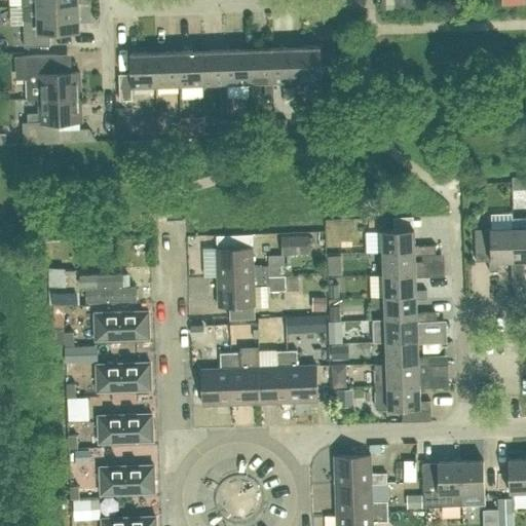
[(77,4),(23,6),(25,46),(50,45),(50,32),(78,31),(77,4)]
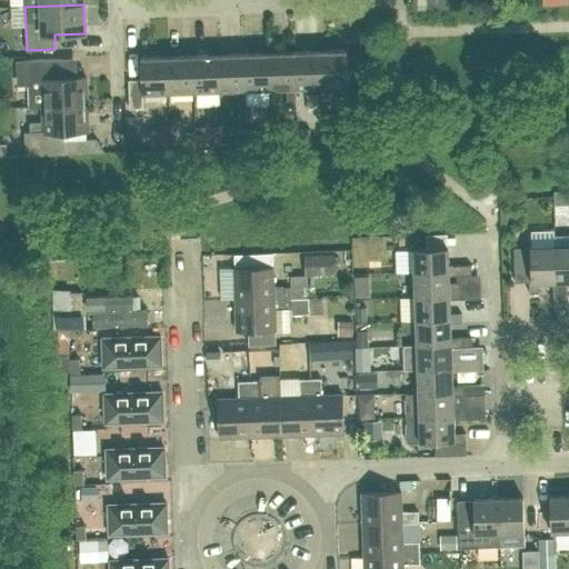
[(347,72),(347,49),(320,50),(321,89),(347,88),(348,100),(361,100),(360,71),(347,72)]
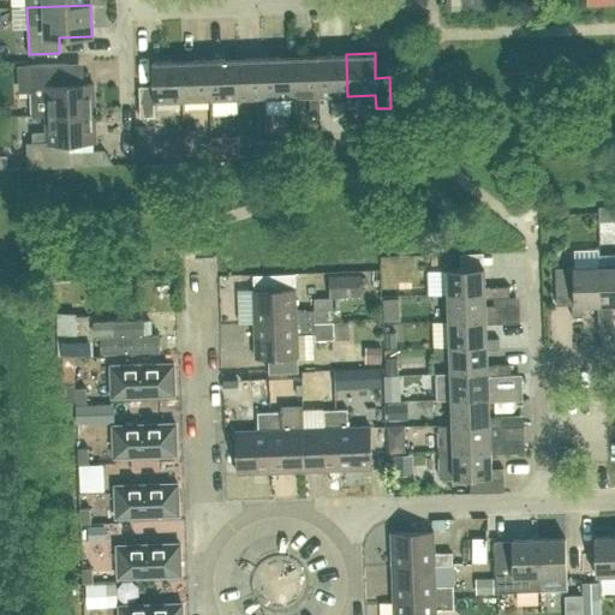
[(320,97),(347,96),(346,54),(318,55),(320,97)]
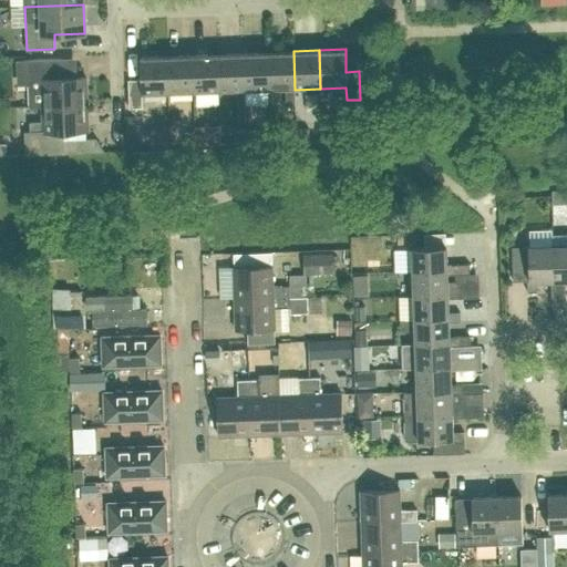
[(296,106),(295,90),(294,51),(268,52),(269,90),(286,90),(286,106),(296,106)]
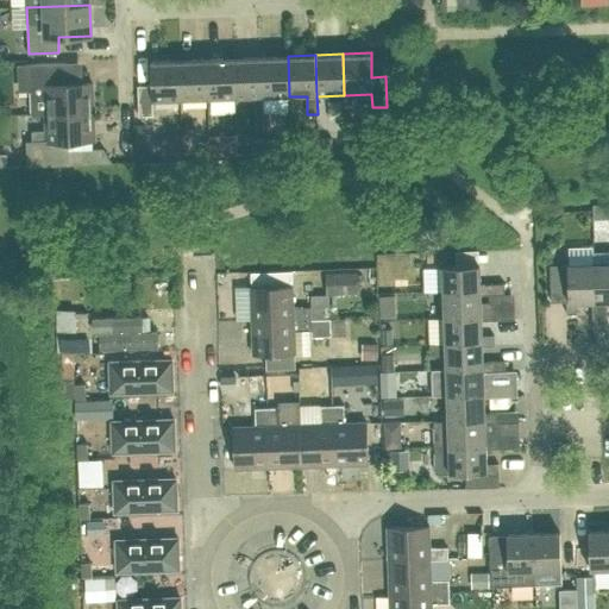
[(288,56),(261,57),(263,98),(289,96),(288,56)]
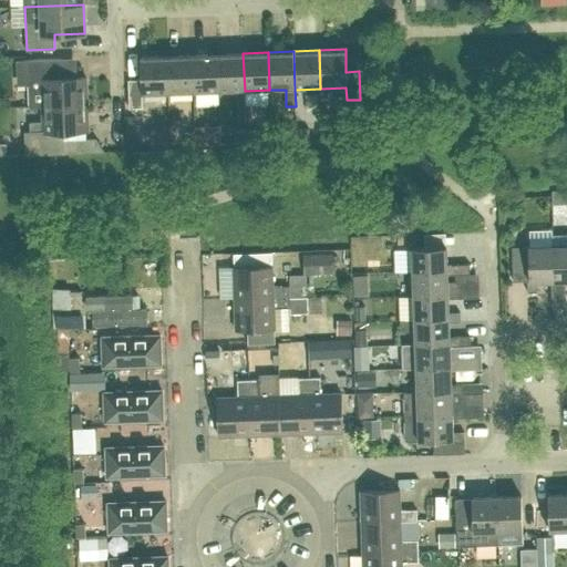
[(193,54),(194,93),(219,92),(218,53),(193,54)]
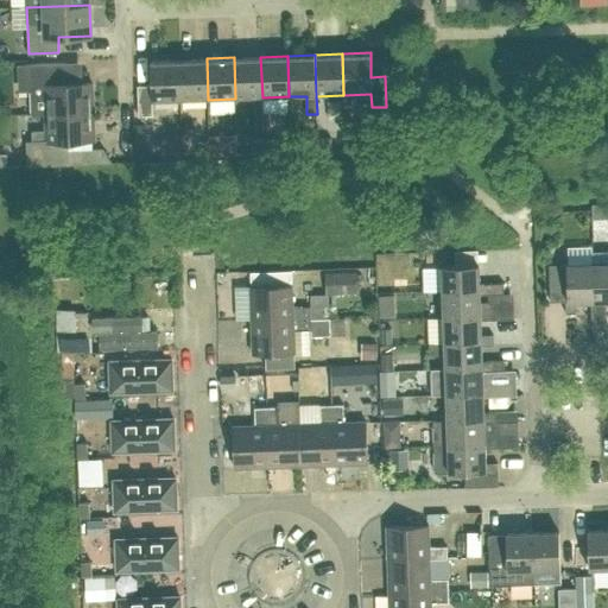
[(234,57),(235,99),(263,97),(260,57),(234,57)]
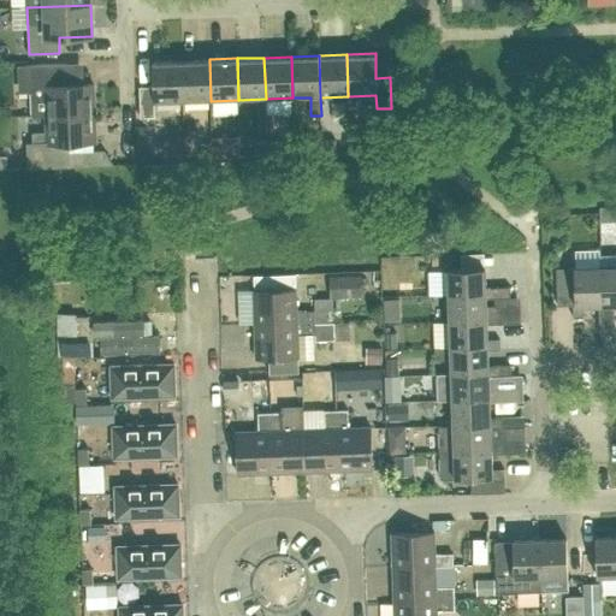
[(183,102),(211,101),(209,59),(182,60),(183,102)]
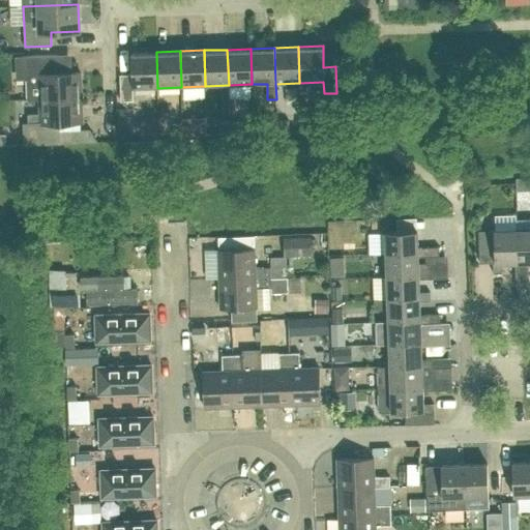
[(134,100),(134,89),(157,88),(156,52),(131,53),(133,74),(120,75),(121,101),(134,100)]
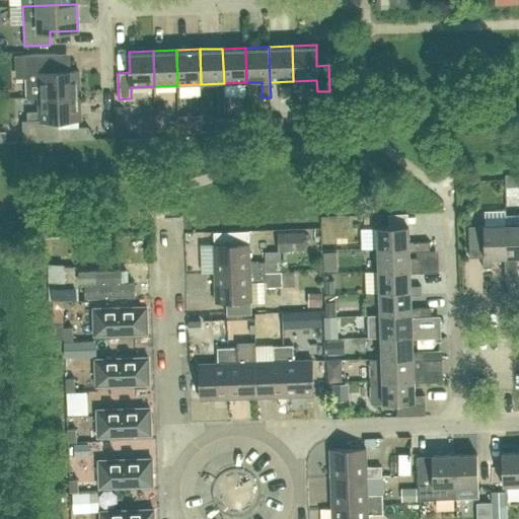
[(25,55),(27,97),(40,97),(40,96),(80,94),(79,70),(57,71),(56,53),(15,55),(15,56),(25,55)]
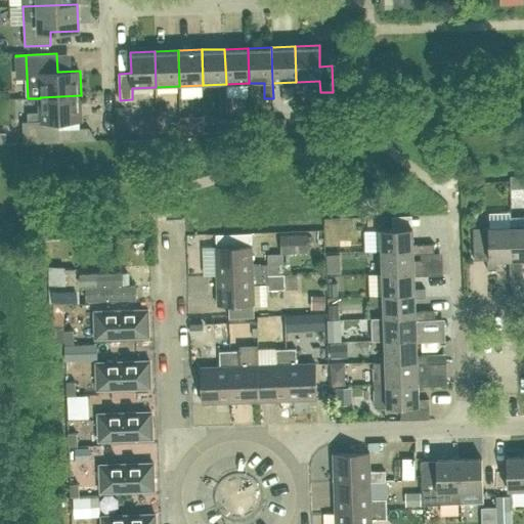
[(40,97),(40,98),(40,113),(28,113),(28,121),(23,122),(24,143),(71,141),(70,132),(56,129),(56,123),(59,123),(59,121),(82,121),(81,95),(40,97)]
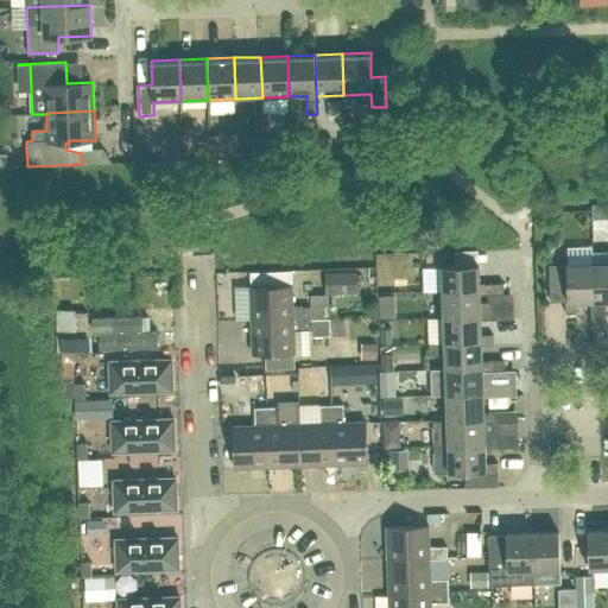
[(235,134),(209,135),(209,141),(210,141),(210,154),(236,153),(235,134)]
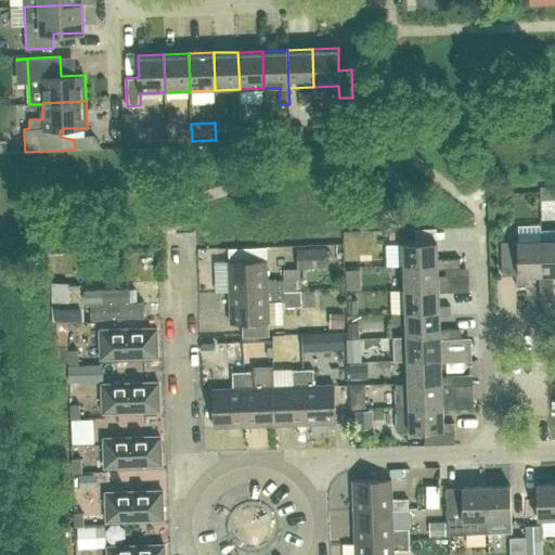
[(302,137),(302,125),(291,126),(292,138),(302,137)]
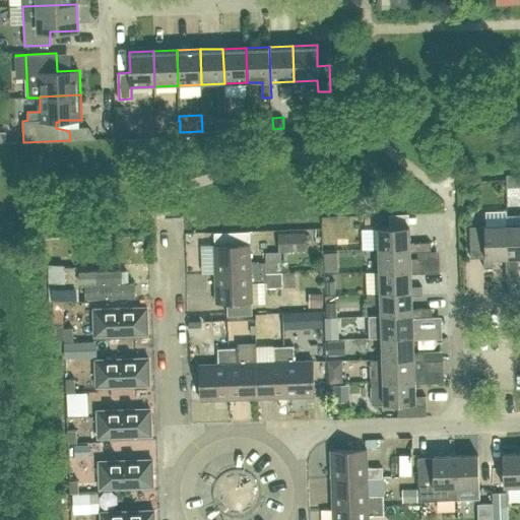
[(272,118),(262,118),(262,129),(273,129),(272,118)]
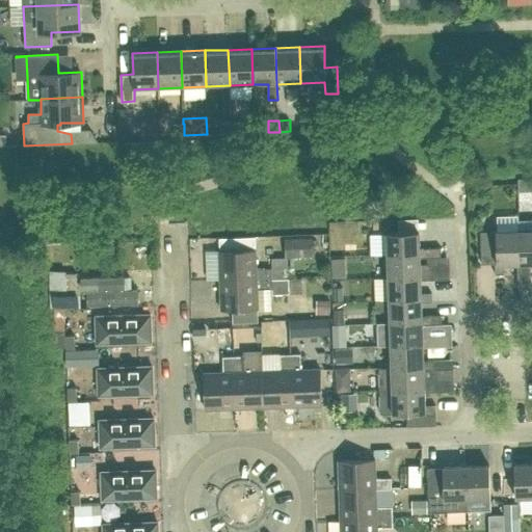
[(232,134),(243,133),(242,122),(232,123),(232,134)]
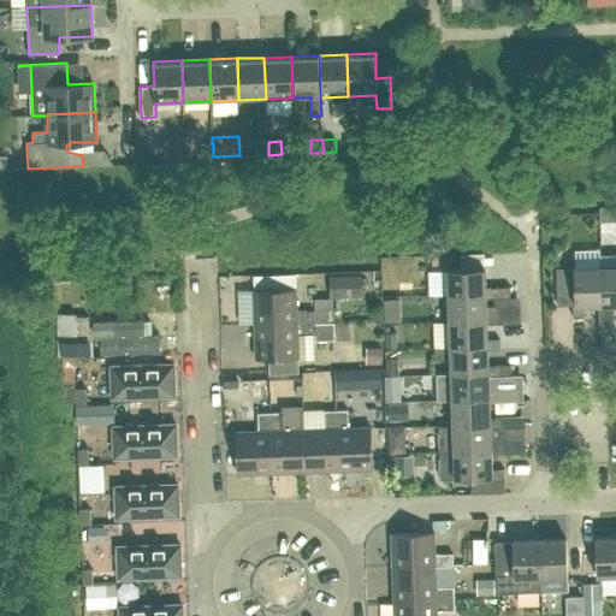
[(268,142),(255,142),(255,155),(268,155),(268,142)]
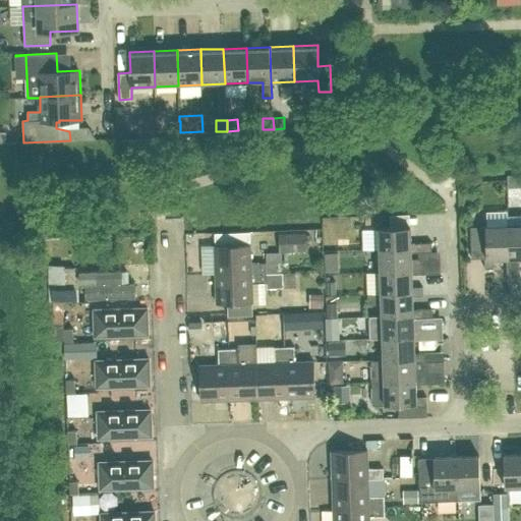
[(169,122),(170,133),(180,132),(180,121),(179,121),(169,122)]
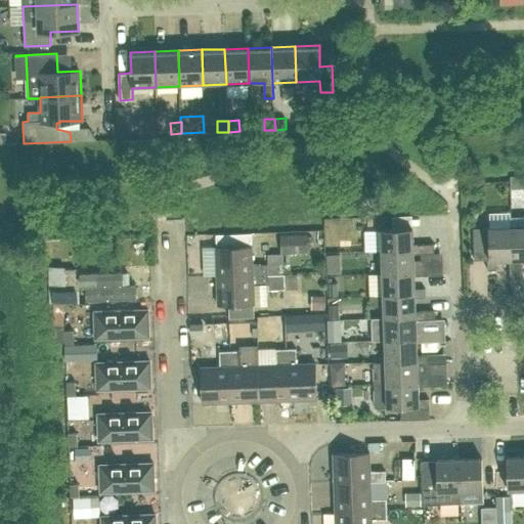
[(496,269),(496,259),(509,259),(513,259),(511,226),(473,228),(474,260),(487,259),(487,270),(496,269)]
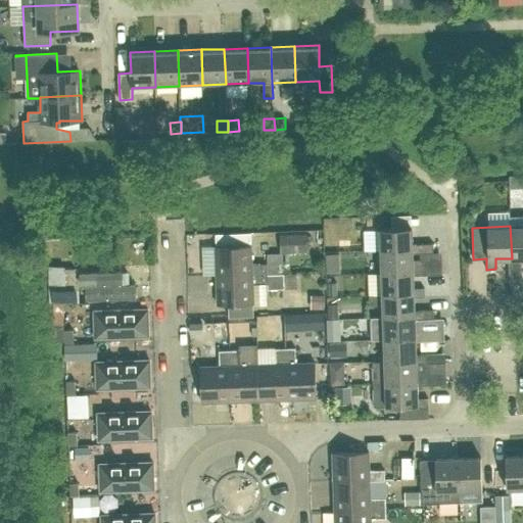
[(508,258),(509,265),(509,282),(518,282),(517,257),(522,257),(522,226),(510,226),(512,258),(508,258)]
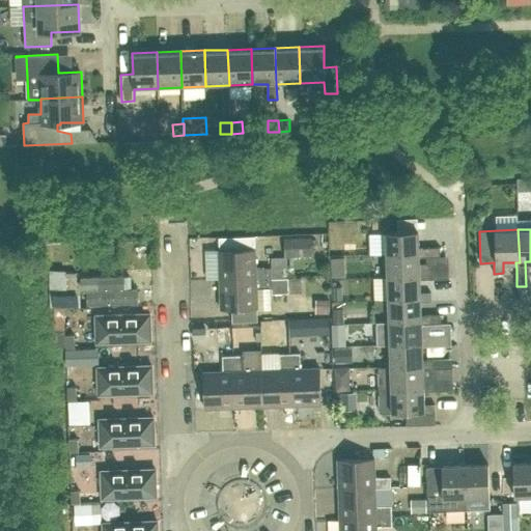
[(418,230),(386,231),(387,254),(419,253),(419,256),(440,256),(440,247),(419,248),(418,230)]
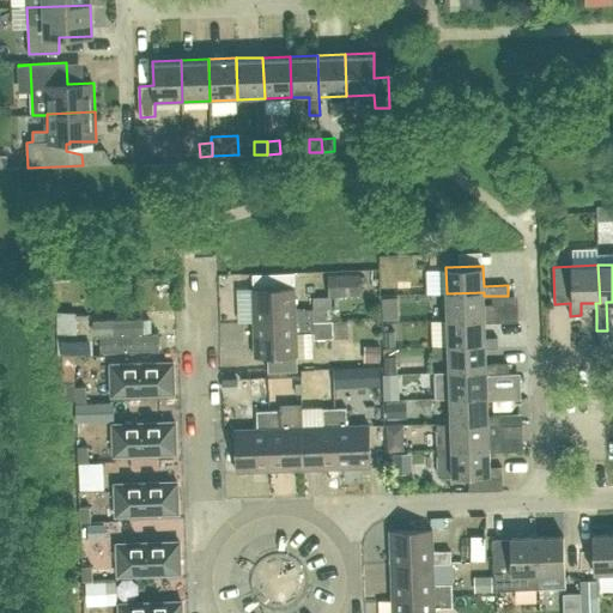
[(329,296),(353,296),(352,274),(329,275),(329,296)]
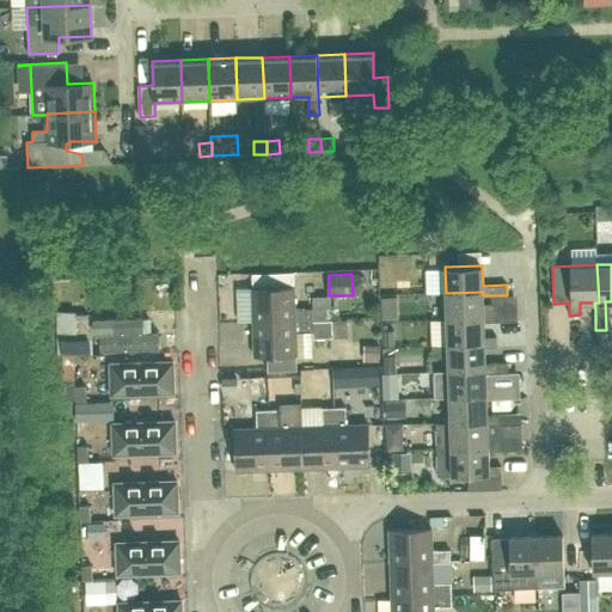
[(294,287),(252,288),(254,322),(313,320),(313,308),(295,308),(294,287)]
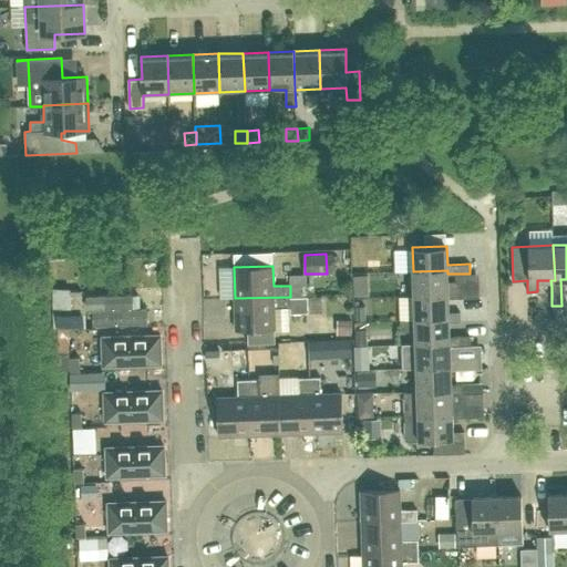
[(447,281),(447,274),(447,270),(413,271),(414,296),(449,295),(449,298),(475,297),(475,286),(462,287),(455,281),(447,281)]
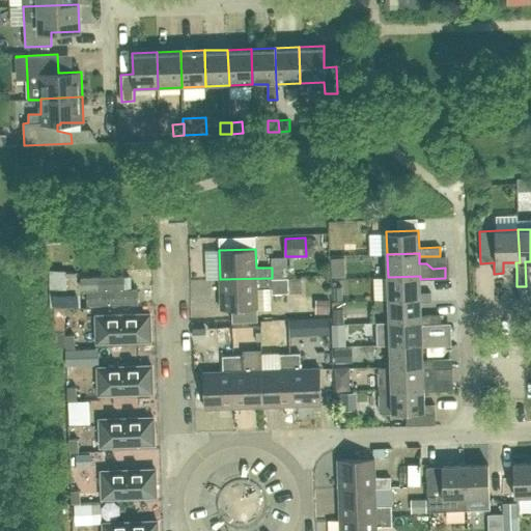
[(296,267),(285,268),(285,278),(288,278),(297,278),(296,267)]
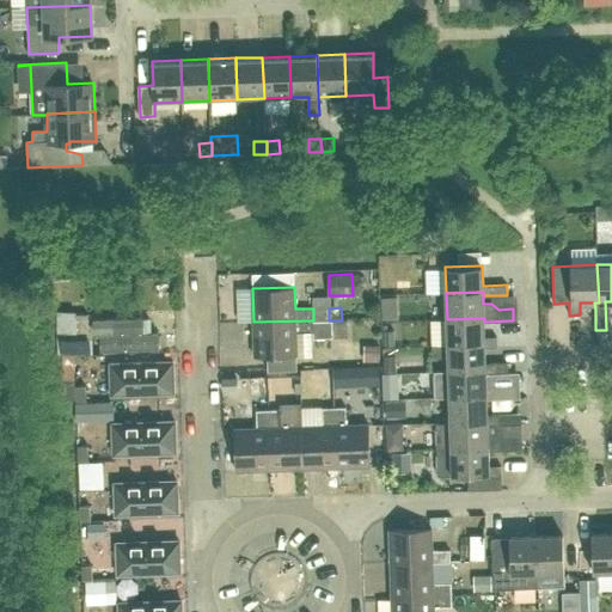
[(93,313),(95,350),(159,348),(159,330),(151,330),(150,311),(93,313)]
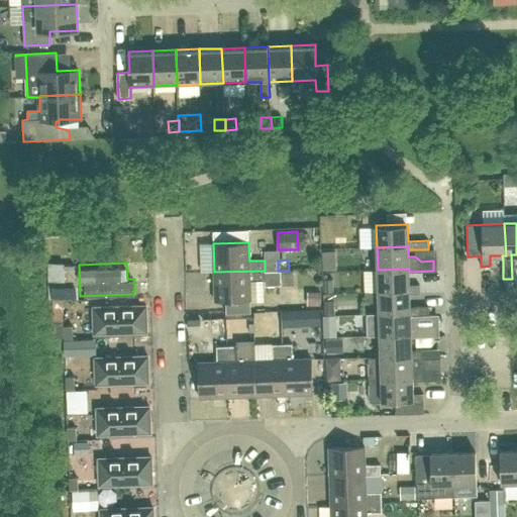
[(62,266),(63,287),(75,286),(74,265),(62,266)]
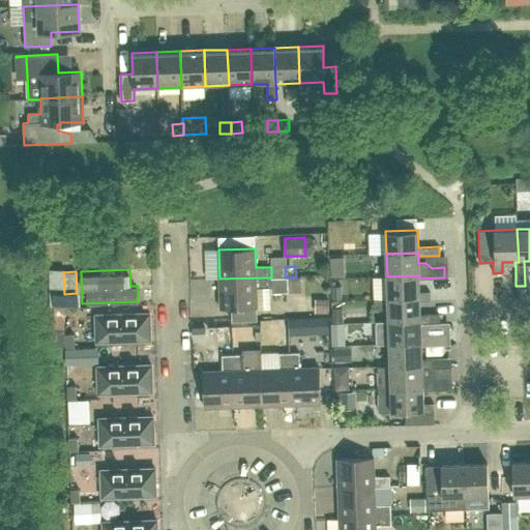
[(420,301),(431,300),(430,291),(419,292),(419,278),(419,275),(387,276),(387,299),(420,297),(420,301)]
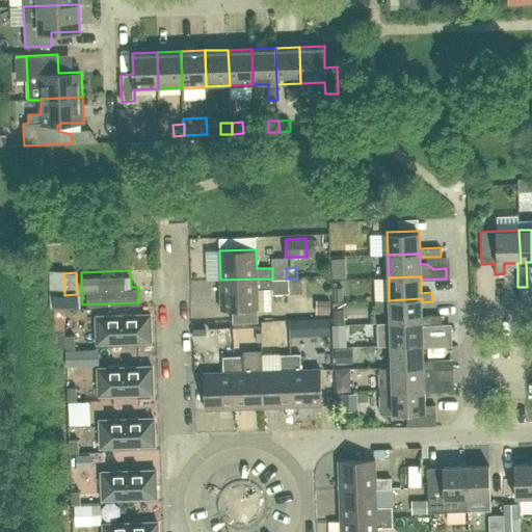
[(286,278),(272,278),(220,280),(221,310),(233,309),(233,322),(258,321),(257,308),(258,308),(257,289),(272,289),(272,294),(289,293),(289,278),(286,278)]
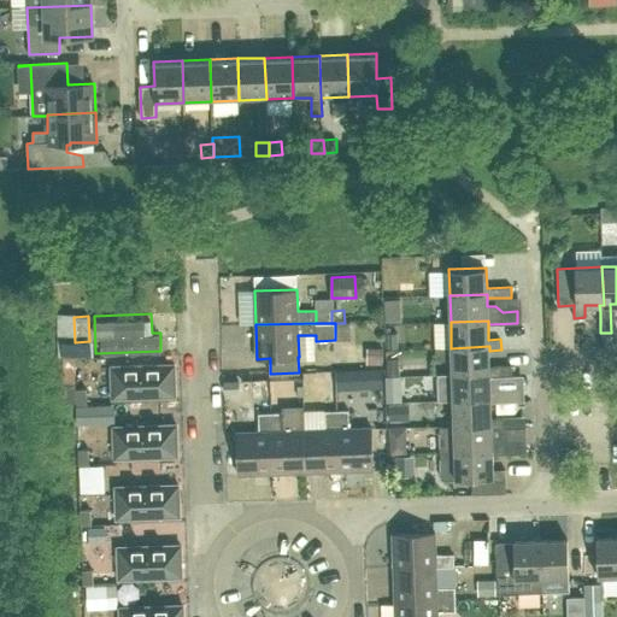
[(489,365),(489,351),(489,346),(451,348),(435,348),(435,360),(452,359),(452,374),(489,372),(489,376),(501,376),(513,375),(512,365),(501,365),(489,365)]
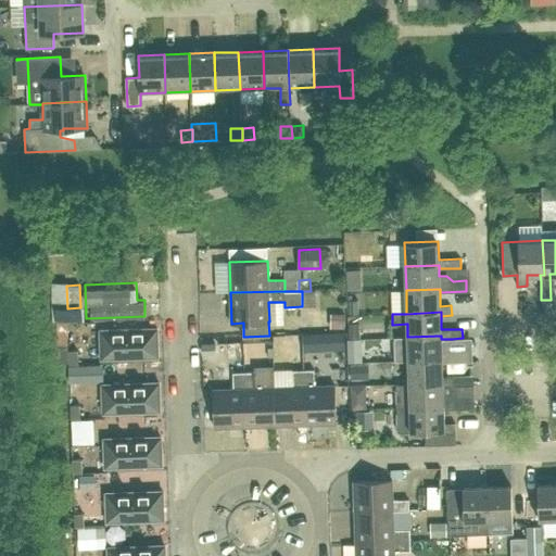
[(60,327),(61,350),(73,350),(72,327),(60,327)]
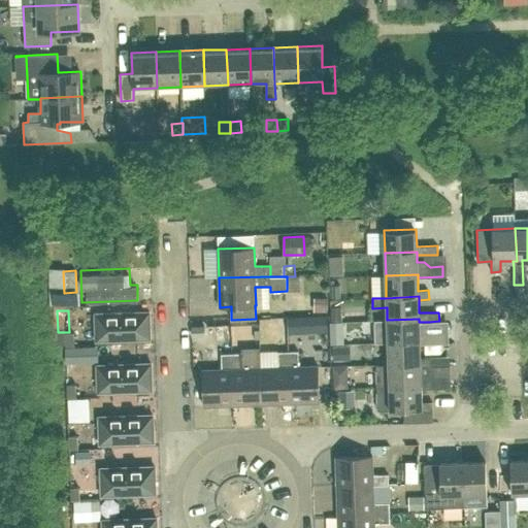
[(150,311),(95,314),(96,341),(151,339),(150,311)]
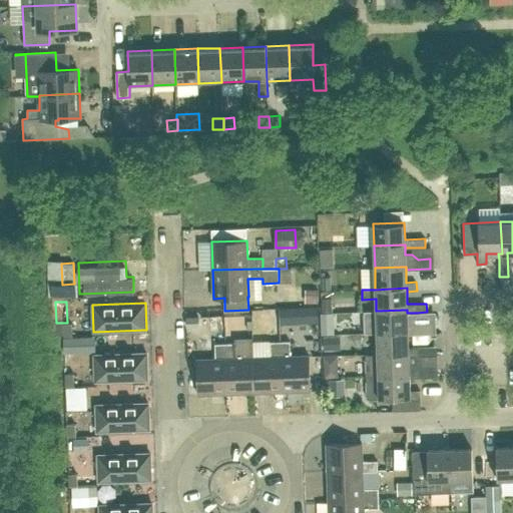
[(272,325),(289,326),(289,305),(273,304),(272,325)]
